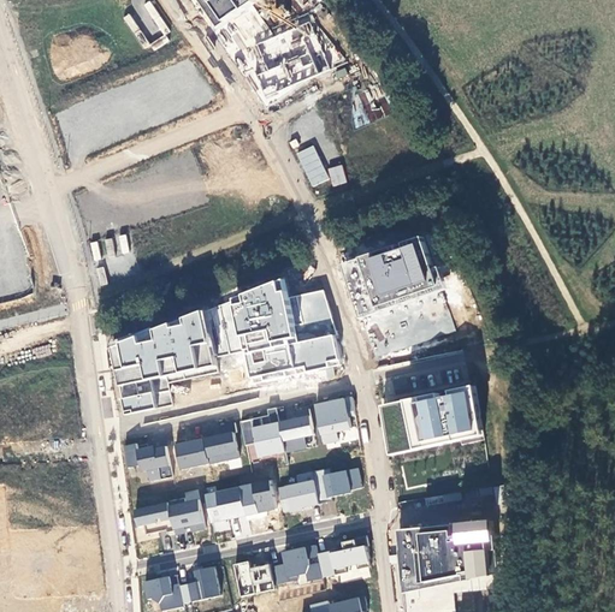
[(197,0),(217,27),(256,0),(197,0)]
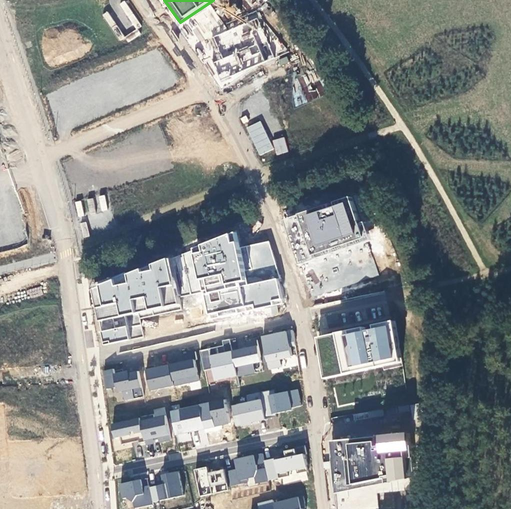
[(109,24),(114,21),(106,9),(101,12),(109,24)]
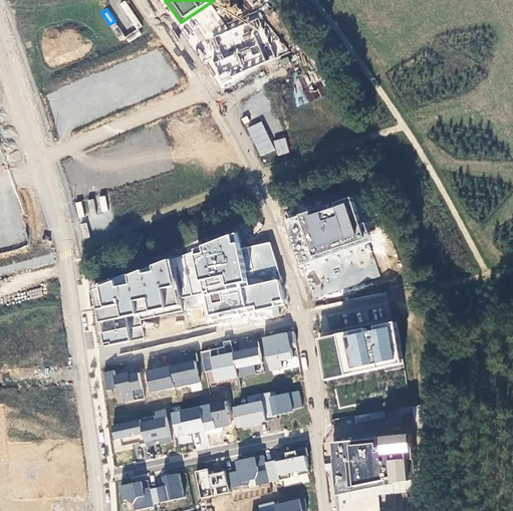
[(288,48),(260,15),(200,38),(221,80),(288,48)]
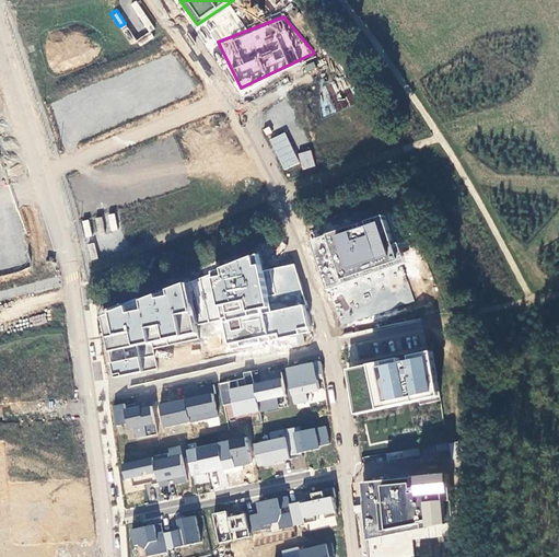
[(314,66),(313,61),(304,66),(306,70),(314,66)]
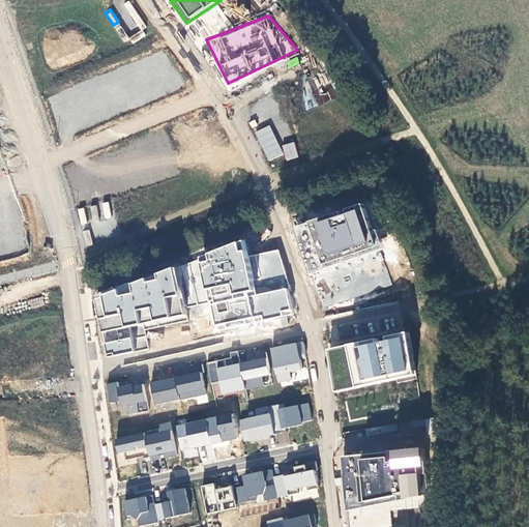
[(330,100),(328,89),(319,91),(316,75),(300,77),(305,105),(330,100)]
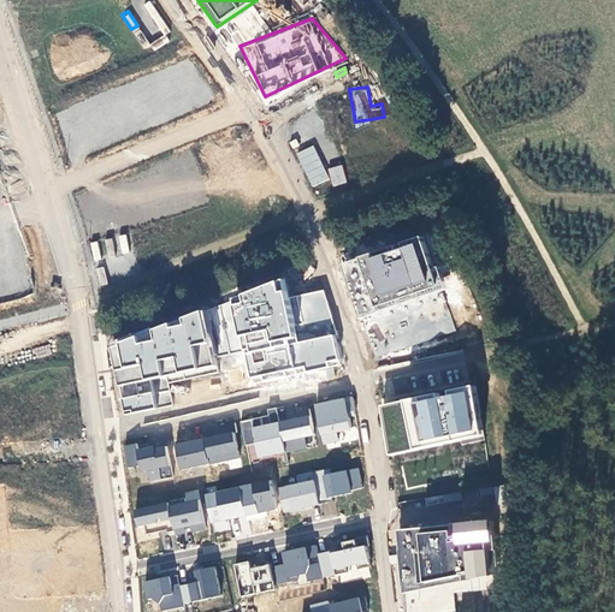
[(295,149),(311,184),(329,176),(313,141),(295,149)]
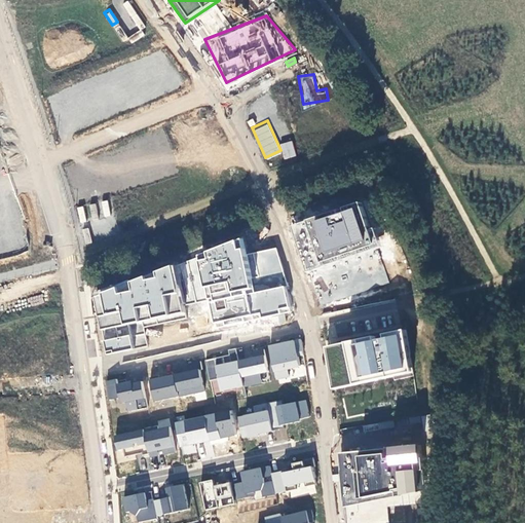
[(284,156),(296,152),(291,137),(278,141),(284,156)]
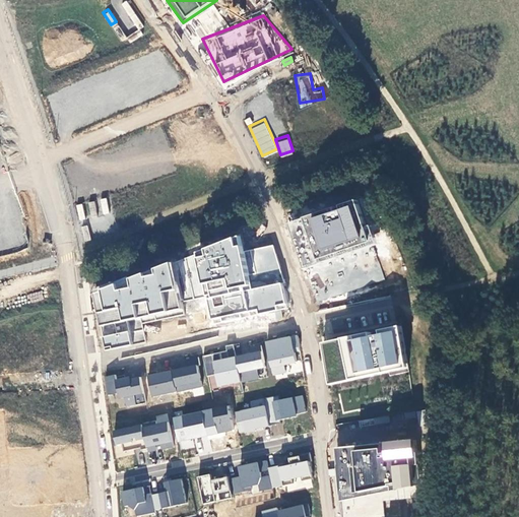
[(303,268),(377,243),(371,223),(366,227),(357,199),(287,223),(303,268)]
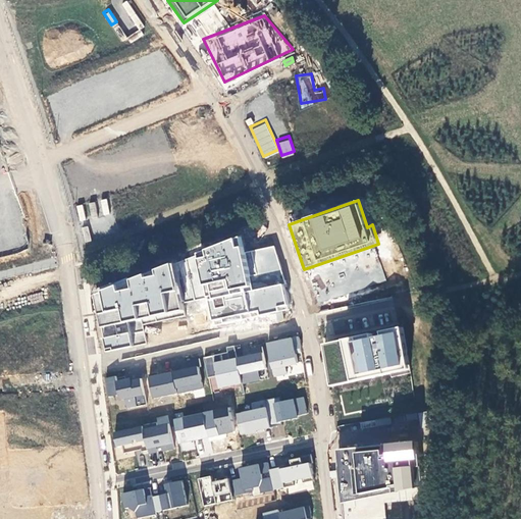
[(199,253),(213,324),(287,308),(282,283),(287,283),(274,245),(245,251),(241,237),(199,253)]
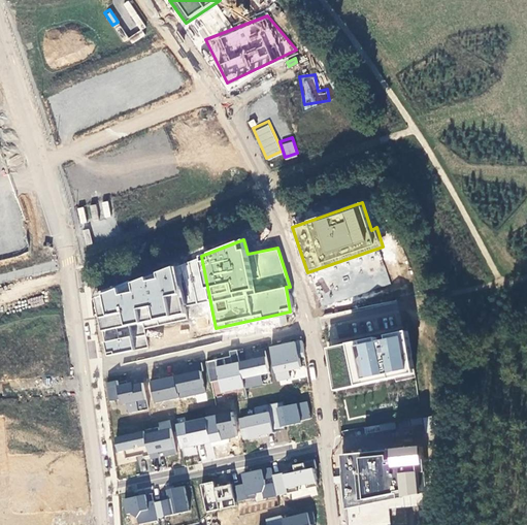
[(174,266),(96,297),(107,355),(134,350),(128,325),(185,313),(174,266)]
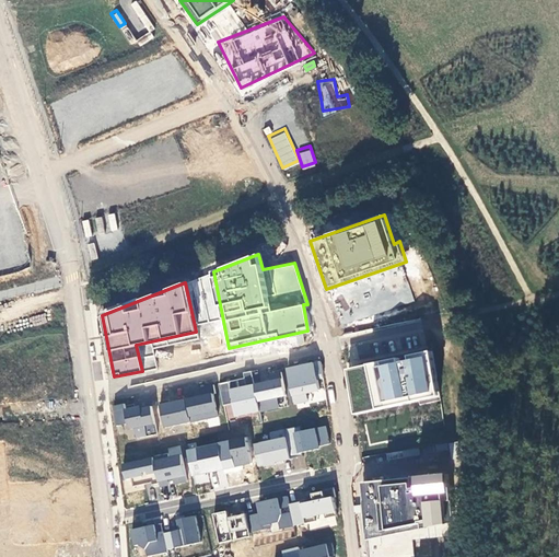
[(397,357),(346,368),(353,413),(439,395),(430,350),(408,355),(409,360),(398,361),(397,357)]
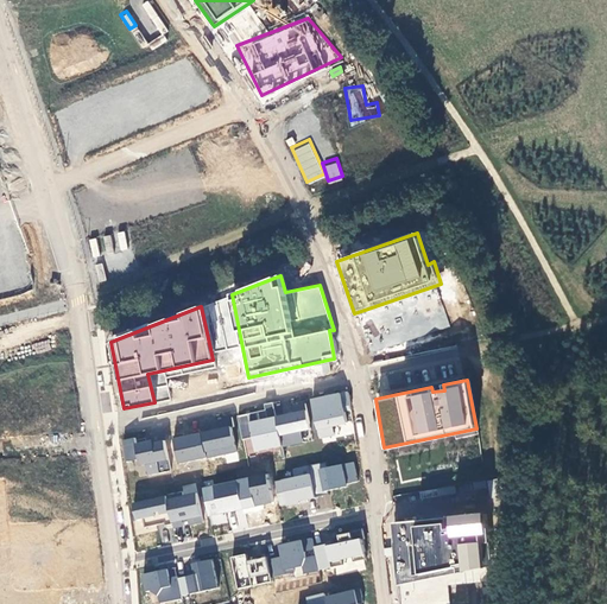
[(346,390),(310,399),(318,436),(333,433),(332,425),(346,421),(343,409),(349,408),(346,390)]
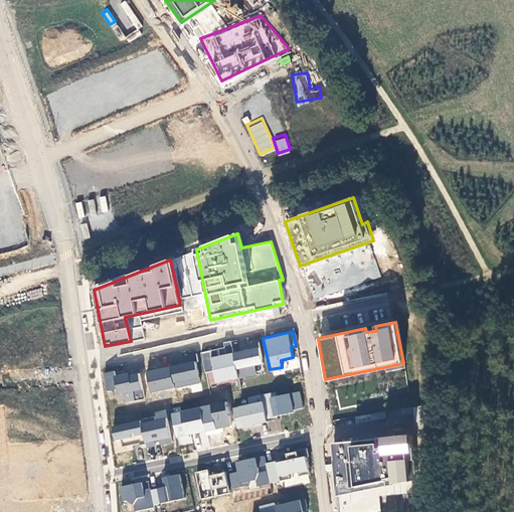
[(216,348),(199,352),(203,372),(213,369),(216,381),(254,373),(253,364),(262,363),(258,341),(246,343),(247,349),(232,353),(230,340),(223,341),(225,354),(218,355),(216,348)]
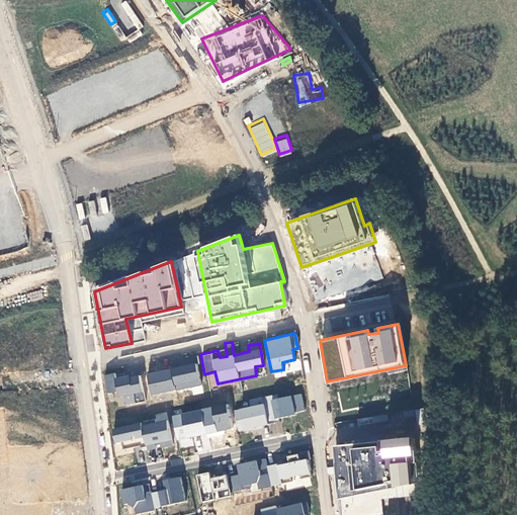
[(156,368),(147,370),(152,394),(200,383),(195,362),(198,362),(196,354),(183,357),(184,365),(156,370),(156,368)]
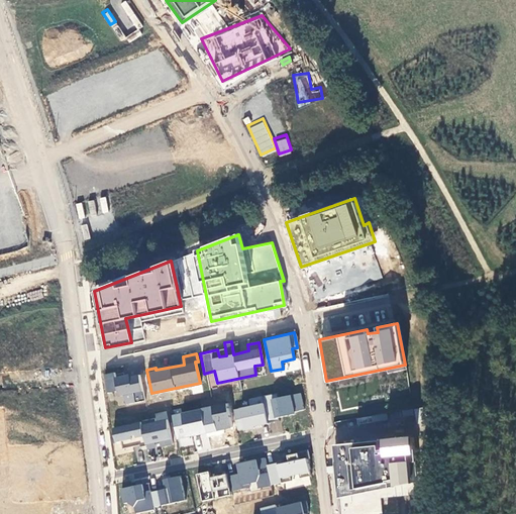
[(113,372),(103,374),(106,392),(117,390),(118,395),(123,394),(125,403),(144,400),(138,374),(129,376),(129,373),(114,377),(113,372)]
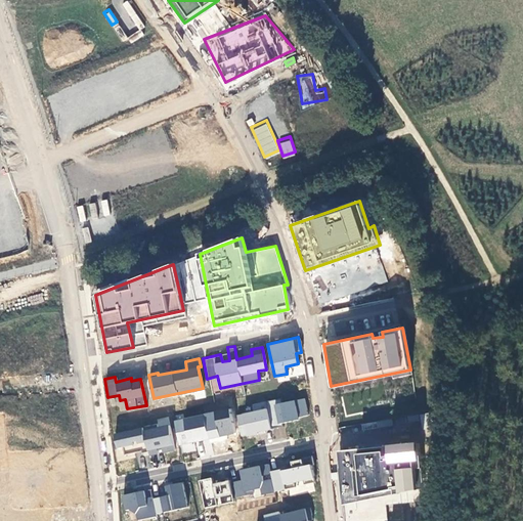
[(280,397),(265,400),(270,428),(282,425),(281,422),(298,419),(298,417),(306,414),(303,397),(281,402),(280,397)]
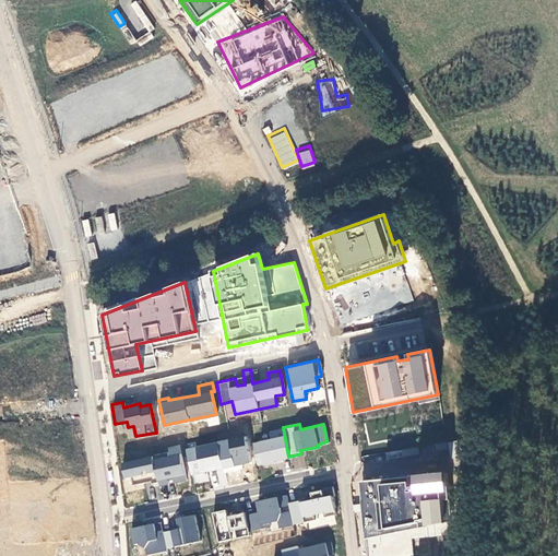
[(270,438),(251,442),(256,463),(263,462),(263,464),(275,462),(274,460),(289,457),(288,457),(283,427),(269,430),(270,438)]
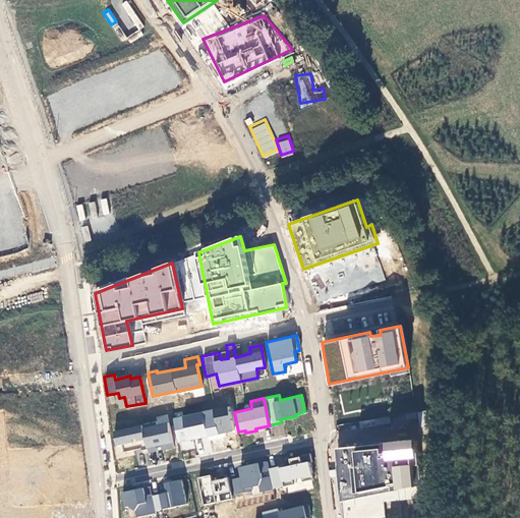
[(228,405),(172,417),(177,441),(208,435),(209,439),(225,436),(224,432),(233,429),(228,405)]
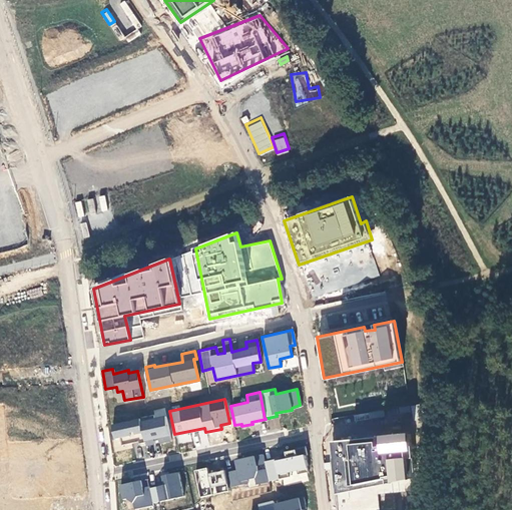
[(152,415),(111,423),(114,438),(119,436),(121,444),(137,440),(138,443),(144,441),(145,445),(153,443),(152,438),(157,437),(157,442),(170,440),(165,415),(153,417),(152,415)]
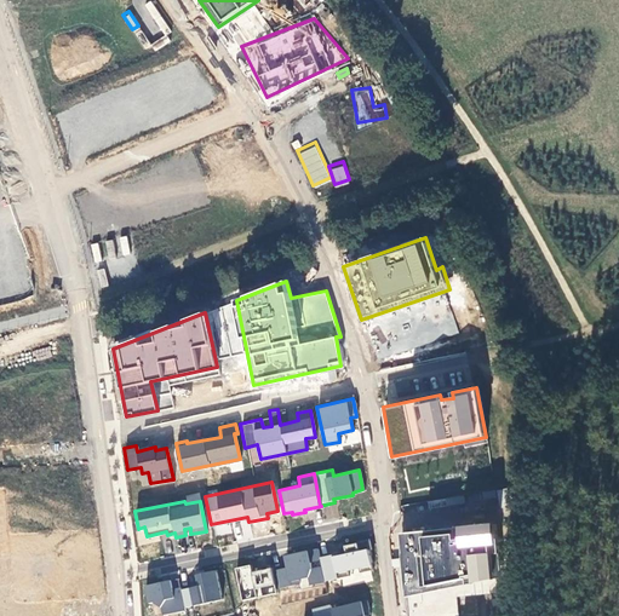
[(399,533),(405,596),(500,576),(496,523),(399,533)]
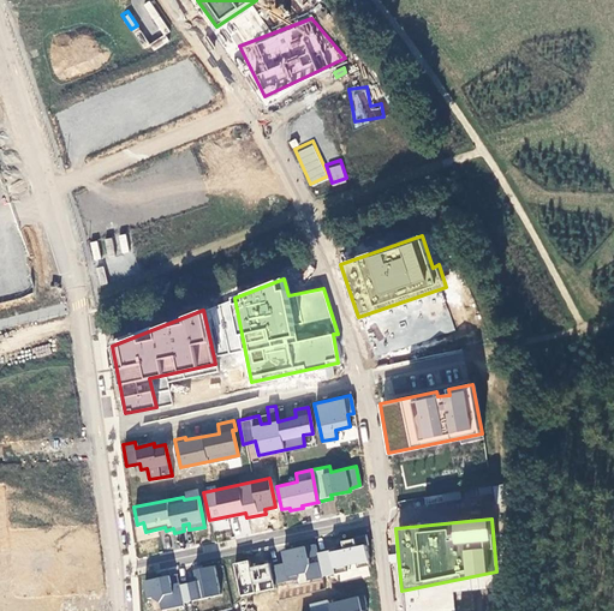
[(329,549),(316,552),(316,553),(317,561),(321,575),(345,570),(344,565),(355,563),(356,567),(369,564),(364,544),(367,544),(364,533),(340,538),(341,540),(334,541),(335,550),(329,551),(329,549)]
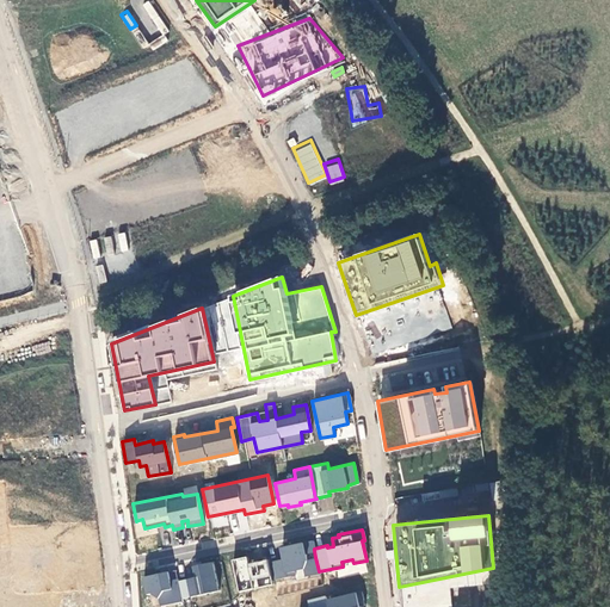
[(282,558),(267,562),(271,578),(294,574),(293,570),(303,568),(305,575),(319,573),(319,571),(315,557),(306,559),(305,552),(314,550),(314,549),(312,539),(279,546),(282,558)]
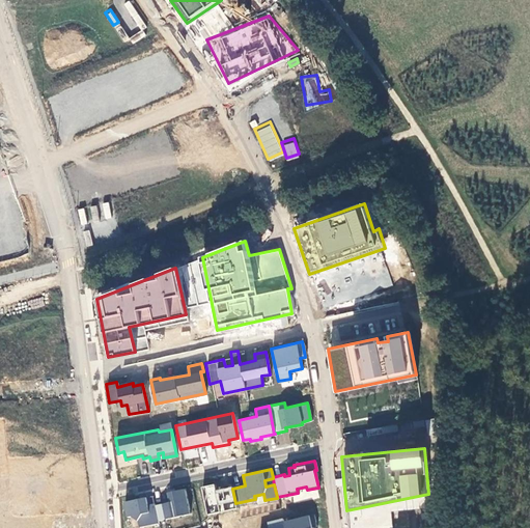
[(214,482),(201,485),(206,513),(236,507),(235,503),(232,489),(232,485),(216,489),(214,482)]
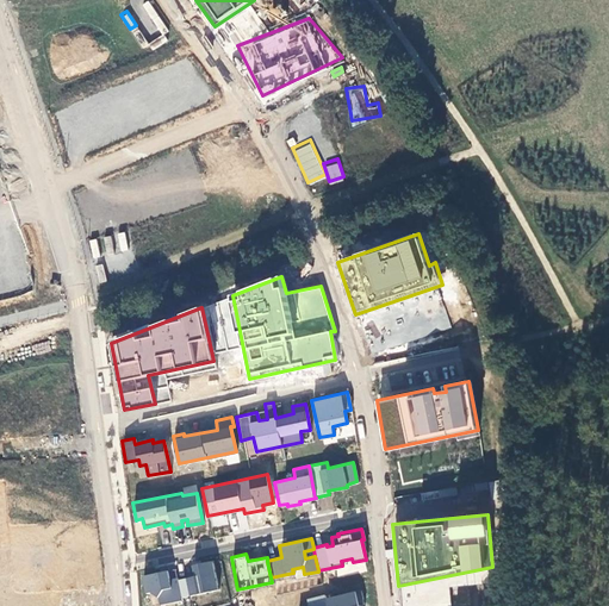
[(167,569),(141,575),(144,592),(150,591),(157,595),(159,604),(180,599),(180,597),(217,588),(211,561),(192,564),(194,575),(176,579),(176,576),(168,578),(167,569)]
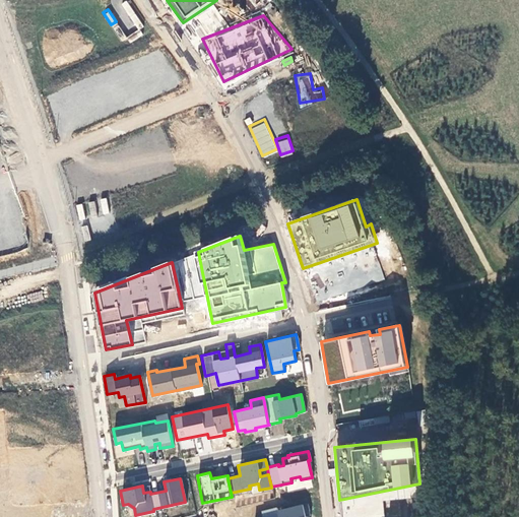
[(29,482),(19,499),(27,504),(38,488),(29,482)]
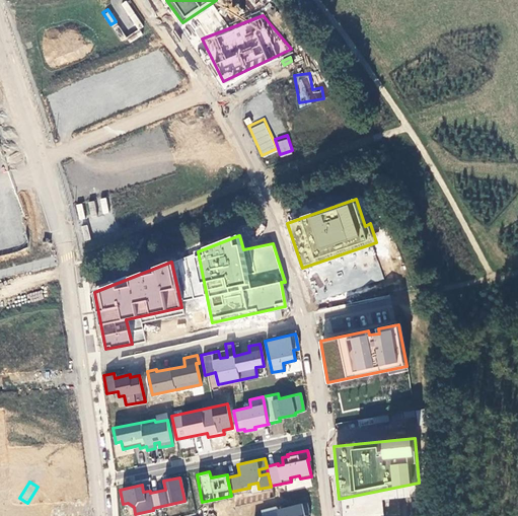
[(308,512),(306,501),(276,508),(276,506),(257,510),(259,515),(304,515),(304,514),(308,512)]
